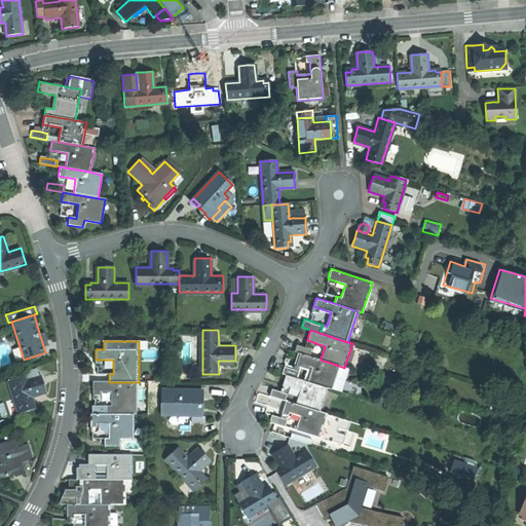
[(297,344),(295,351),(299,352),(310,357),(312,349),(297,344)]
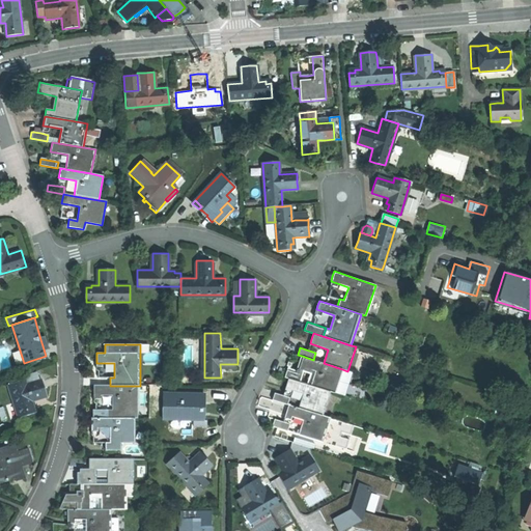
[(313,360),(302,356),(300,362),(299,366),(306,368),(314,371),(310,385),(333,392),(335,393),(338,382),(342,369),(324,363),(313,360)]
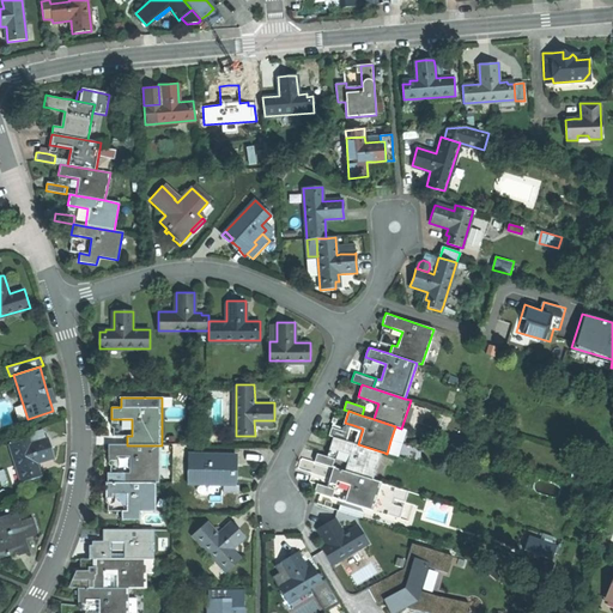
[(408,430),(401,429),(395,426),(390,441),(404,444),(408,430)]
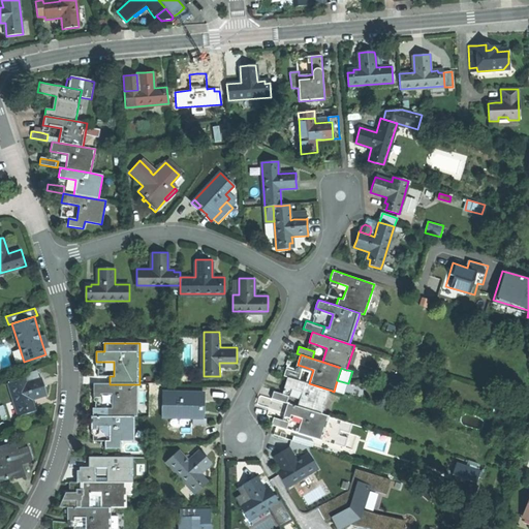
[(286,369),(284,375),(287,376),(299,380),(302,373),(286,369)]
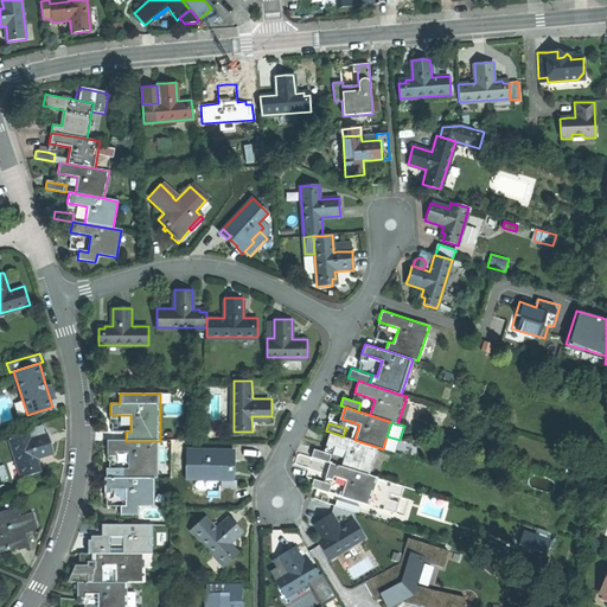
[(343,436),(330,432),(327,439),(326,443),(334,446),(346,449),(340,466),(371,475),(381,448),(355,440),(343,436)]
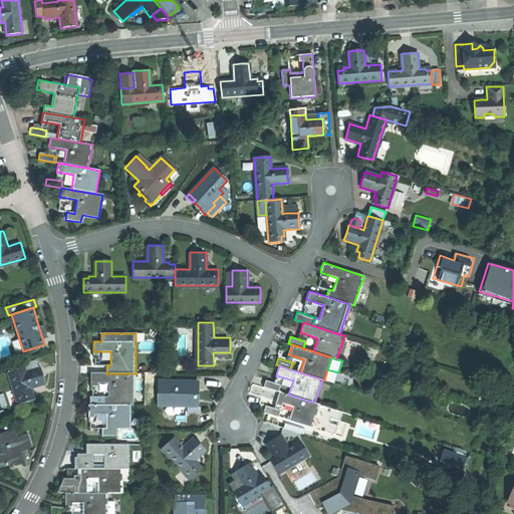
[(8,371),(18,405),(31,401),(29,396),(32,395),(30,388),(45,382),(43,376),(40,368),(25,372),(23,367),(8,371)]
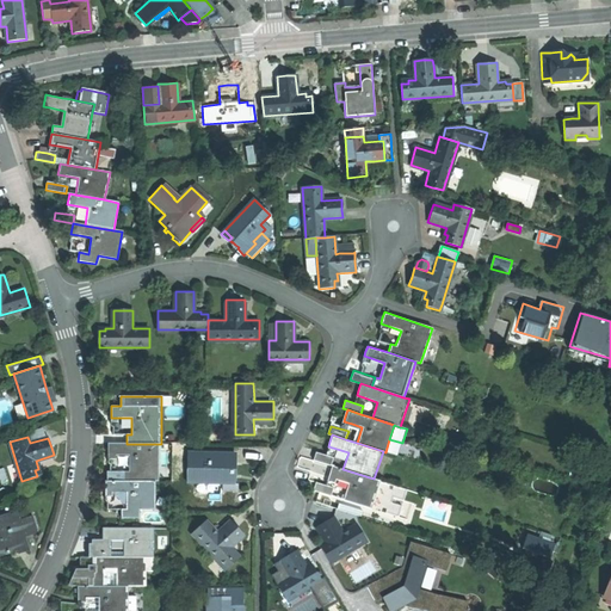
[(123,471),(123,481),(155,481),(159,481),(159,444),(127,444),(107,444),(107,450),(107,456),(116,456),(128,456),(128,471),(123,471)]
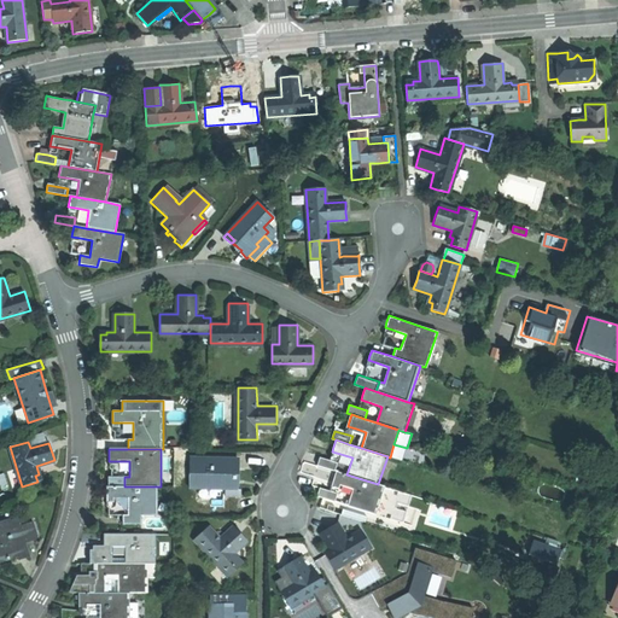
[(316,465),(334,471),(337,462),(320,456),(316,465)]
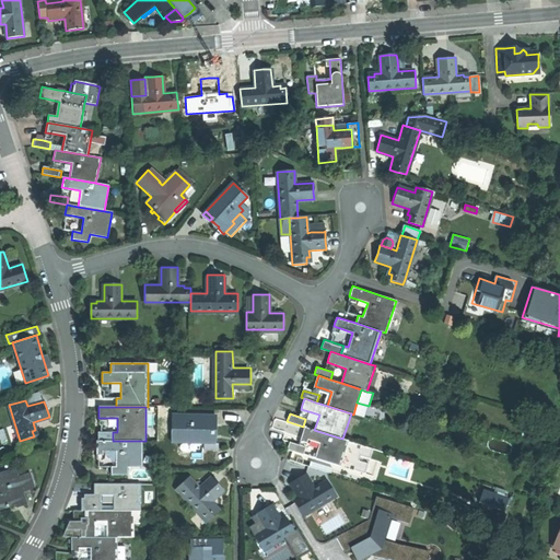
[(172,421),(172,441),(214,441),(214,432),(217,433),(217,430),(213,430),(213,427),(213,422),(216,422),(216,415),(201,415),(201,416),(186,416),(186,421),(172,421)]
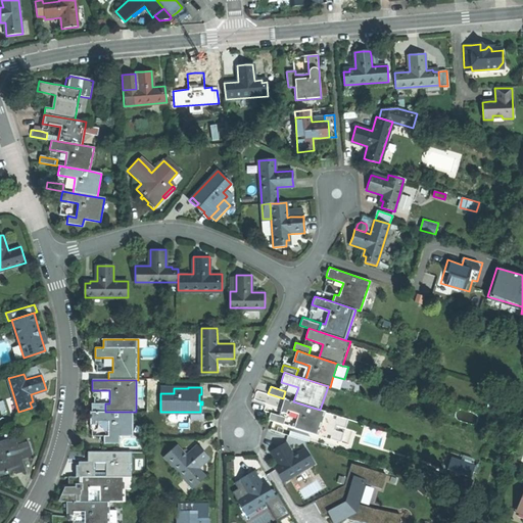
[(293,401),(284,398),(282,403),(281,409),(287,411),(298,414),(294,428),(318,435),(325,412),(320,410),(293,401)]
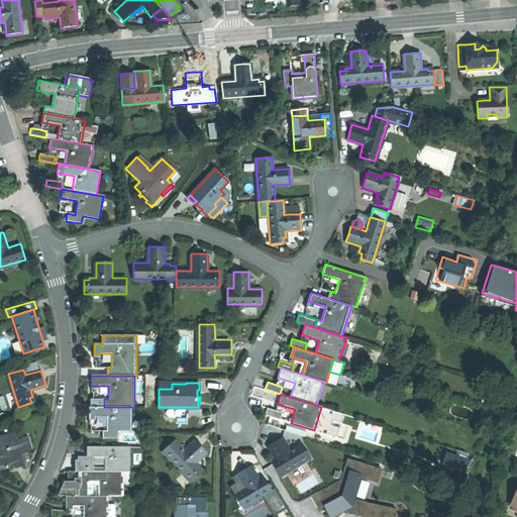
[(89,407),(89,413),(89,417),(95,417),(106,417),(106,431),(101,431),(101,438),(118,438),(118,431),(131,431),(131,407),(104,407),(89,407)]
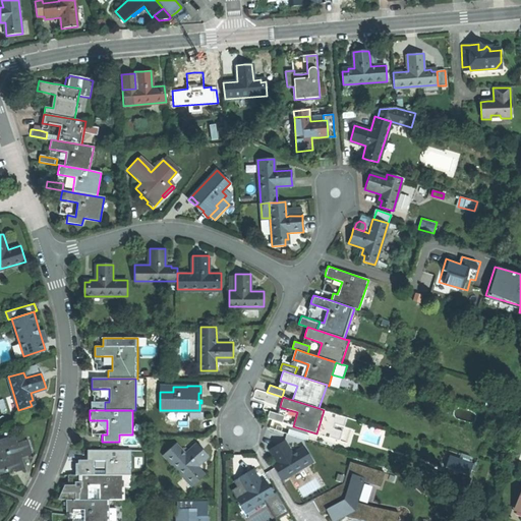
[(270,410),(267,417),(282,422),(284,415),(270,410)]
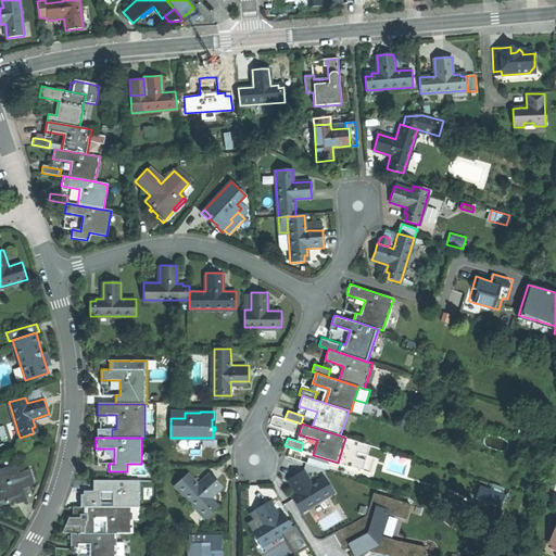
[(370,446),(345,438),(338,463),(363,471),(366,460),(356,457),(357,453),(367,456),(370,446)]
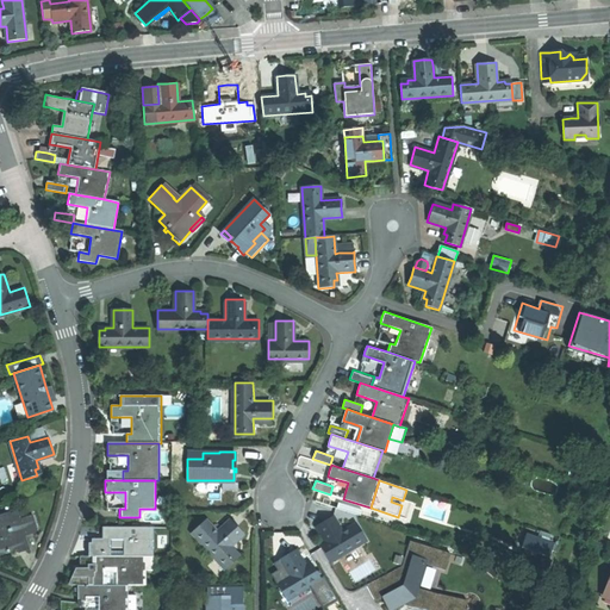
[(6,514),(10,526),(20,522),(19,520),(17,510),(6,514)]
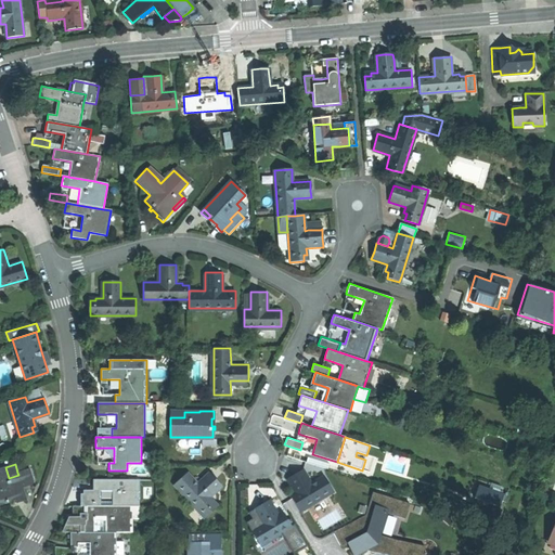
[(0,502),(8,500),(9,503),(16,500),(9,478),(5,467),(0,468),(0,502)]
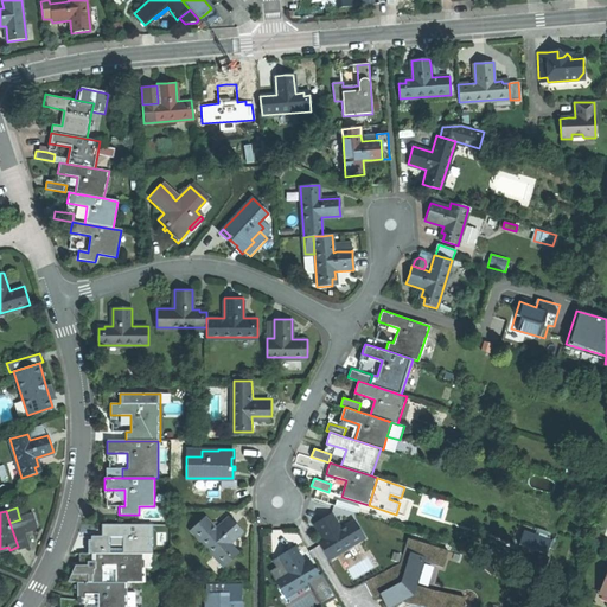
[(314,548),(321,561),(365,537),(356,521),(340,529),(332,512),(324,517),(315,522),(324,537),(318,541),(320,544),(314,548)]
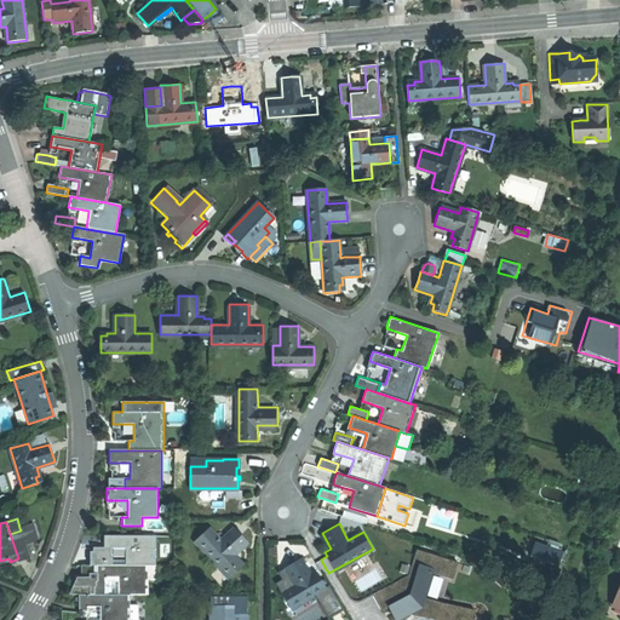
[(33,524),(19,528),(21,530),(24,544),(38,540),(33,524)]
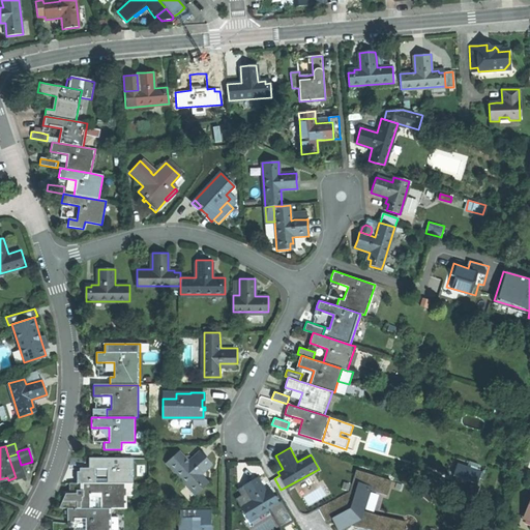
[(178,453),(167,465),(197,496),(206,487),(202,482),(204,480),(200,476),(212,464),(207,459),(201,452),(188,464),(178,453)]
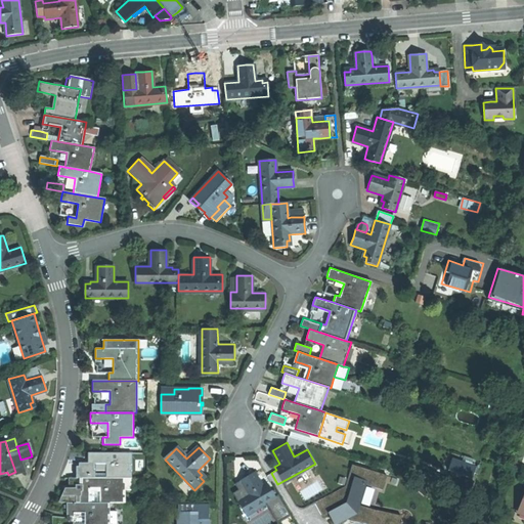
[(20,460),(17,448),(8,451),(15,472),(16,475),(25,473),(23,467),(20,460)]
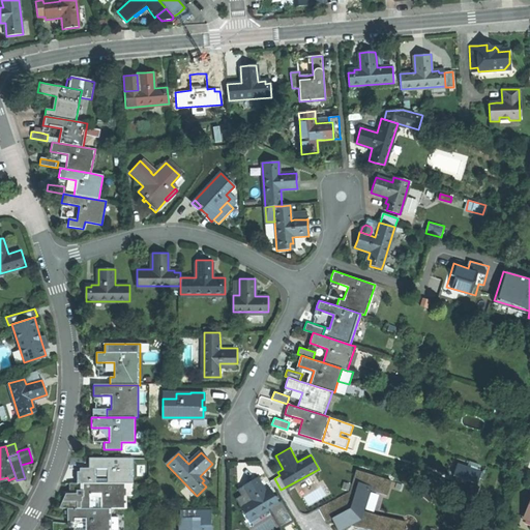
[(134,459),(88,459),(88,463),(88,469),(108,469),(108,483),(134,483),(134,459)]
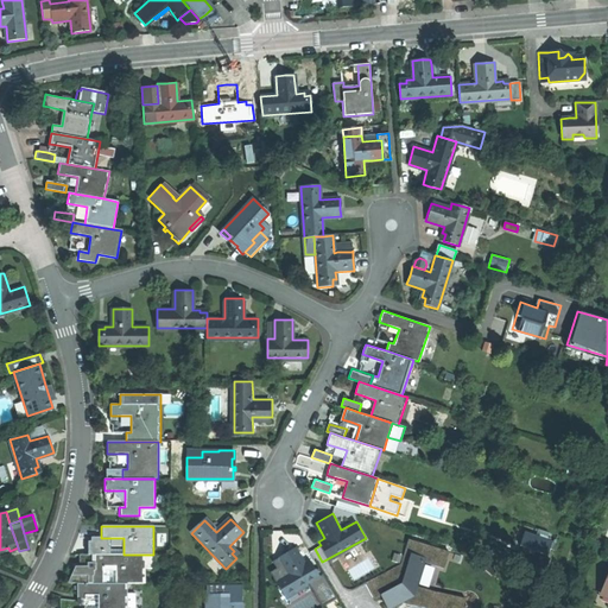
[(546,556),(551,543),(524,533),(519,546),(546,556)]
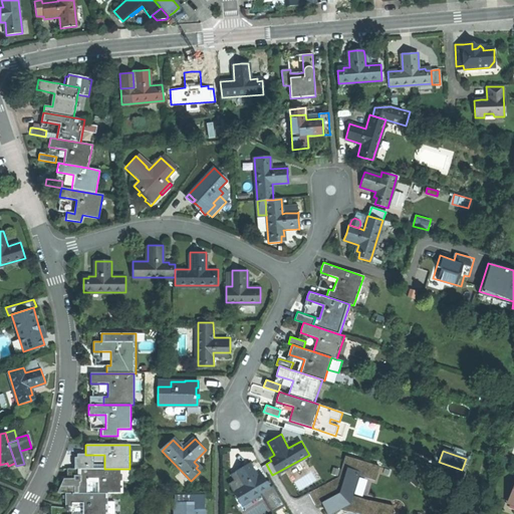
[(104,455),(85,455),(85,458),(77,458),(77,462),(93,462),(93,469),(104,469),(104,455)]
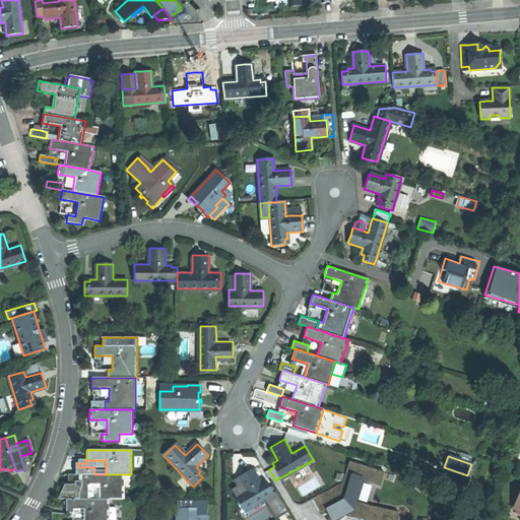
[(383,486),(387,470),(350,460),(339,505),(326,502),(324,512),(352,519),(353,519),(364,481),(383,486)]
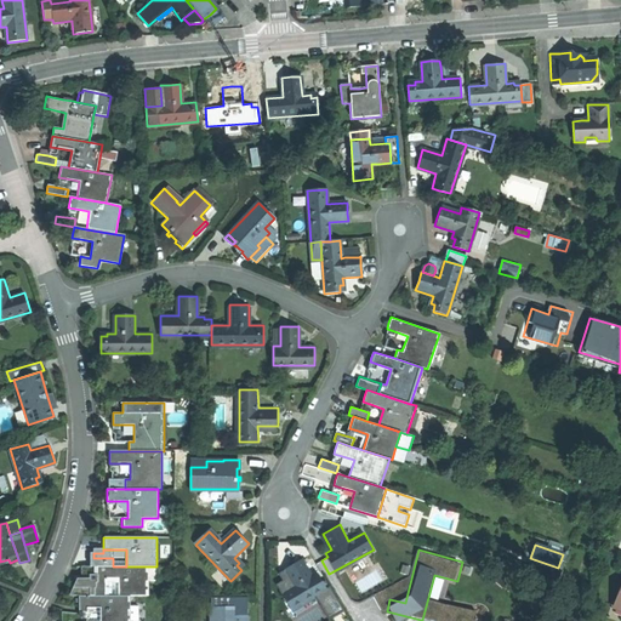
[(281,593),(291,610),(326,590),(317,573),(311,576),(301,559),(291,564),(284,569),(295,586),(281,593)]
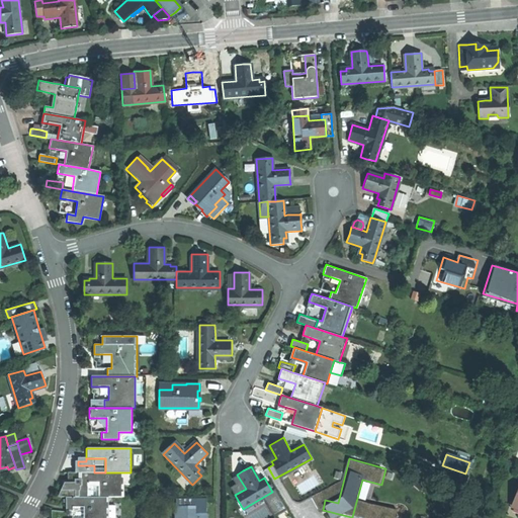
[(57,499),(66,498),(88,498),(88,487),(99,487),(100,498),(108,498),(124,498),(124,485),(132,485),(132,472),(131,472),(105,472),(94,472),(81,472),(82,482),(77,482),(77,486),(73,486),(67,486),(63,492),(57,499)]
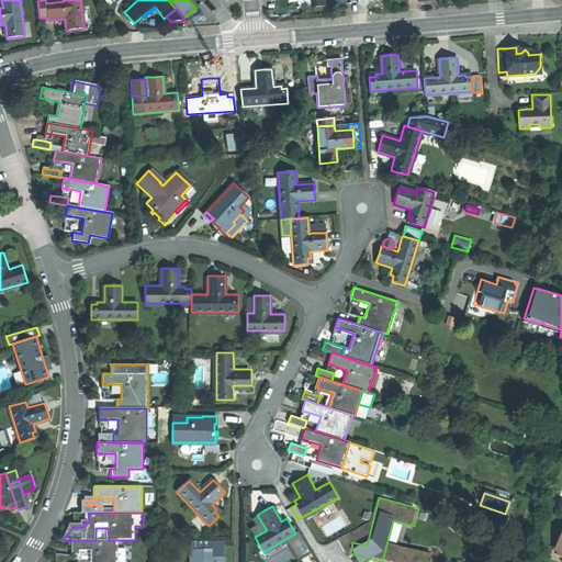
[(81,513),(74,513),(74,523),(83,523),(89,523),(88,513),(85,513),(81,513)]
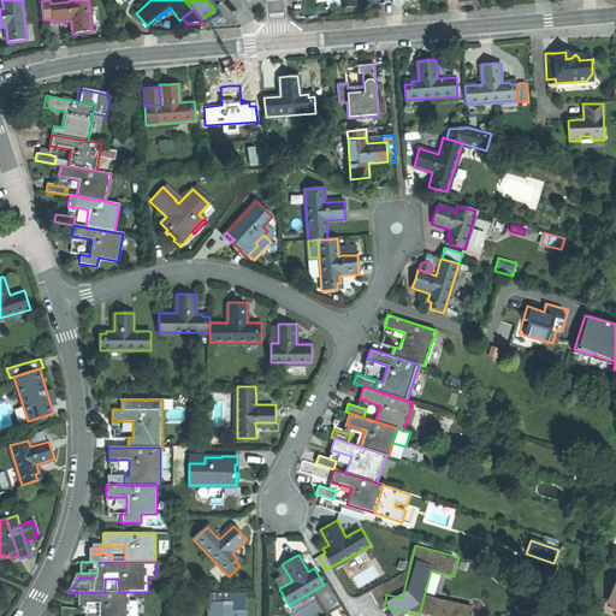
[(136,615),(137,604),(129,604),(129,592),(119,592),(105,592),(78,592),(78,599),(78,604),(87,604),(99,604),(99,615),(136,615)]
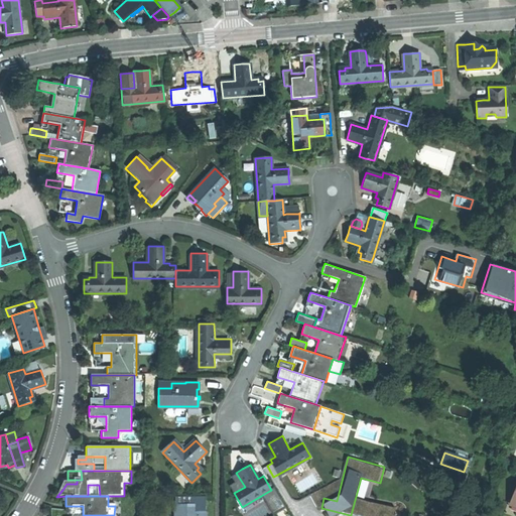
[(360,501),(358,515),(394,515),(396,505),(360,501)]
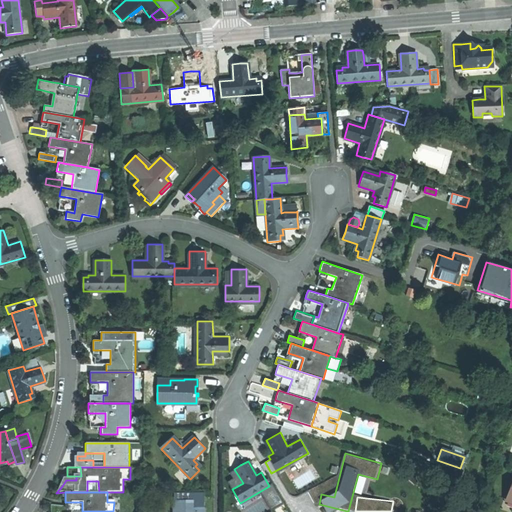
[(174,501),(173,511),(192,511),(192,501),(174,501)]
